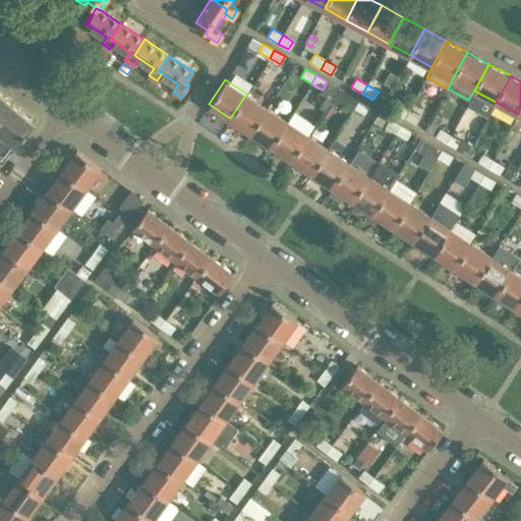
[(0,91),(0,116),(12,102),(0,91)]
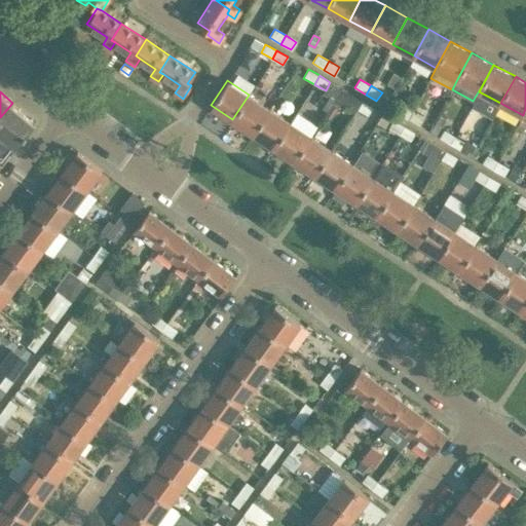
[(345,103),(357,109),(362,101),(350,94),(345,103)]
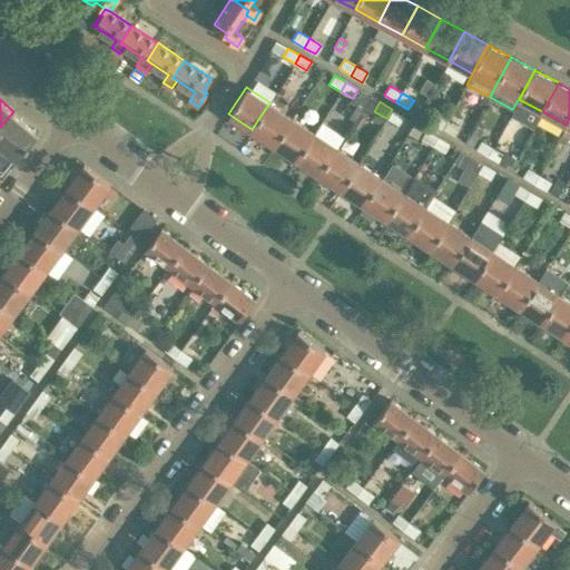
[(269,102),(252,129),(274,144),(292,117),(269,102)]
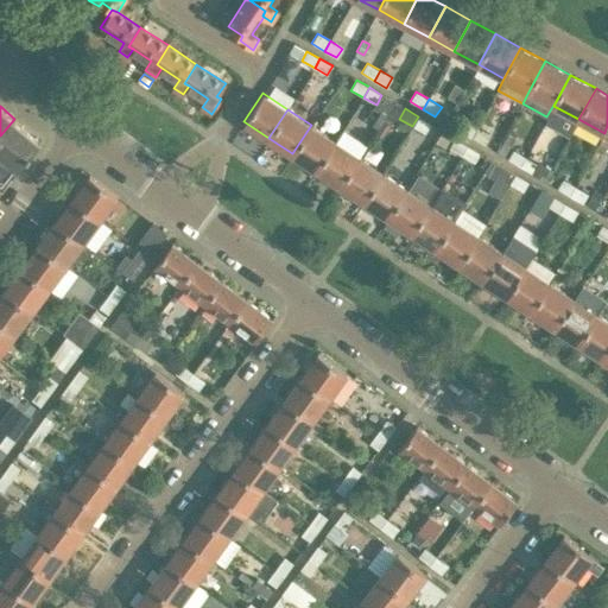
[(464,120),(458,131),(470,138),(476,127),(480,122),(469,115),(466,121),(464,120)]
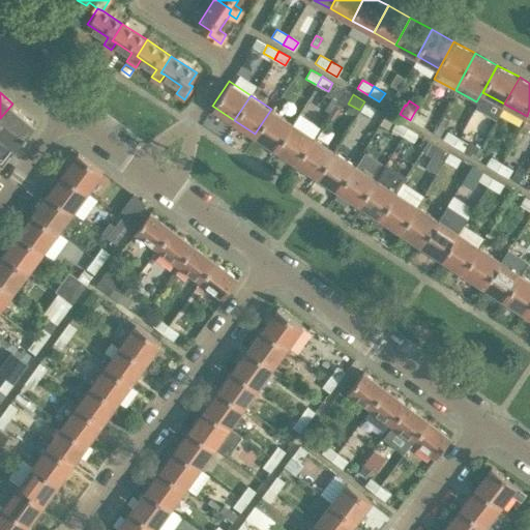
[(376,108),(364,101),(359,110),(370,116),(376,108)]
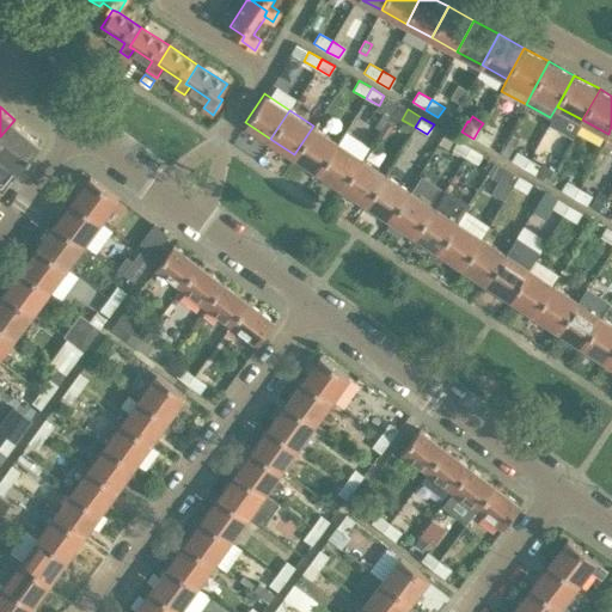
[(0,136),(0,189),(18,167),(41,140),(14,120),(0,136)]
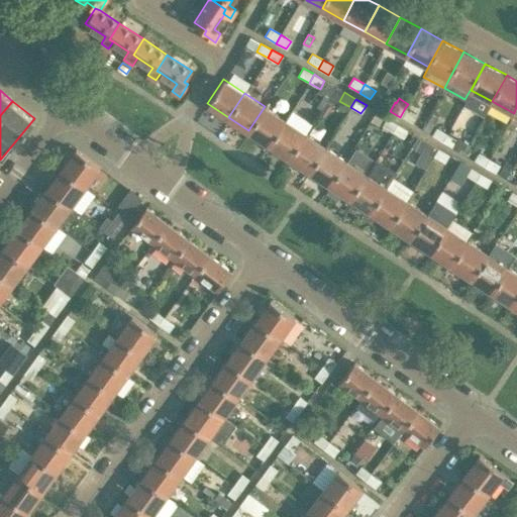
[(265,106),(248,130),(269,144),(285,119),(265,106)]
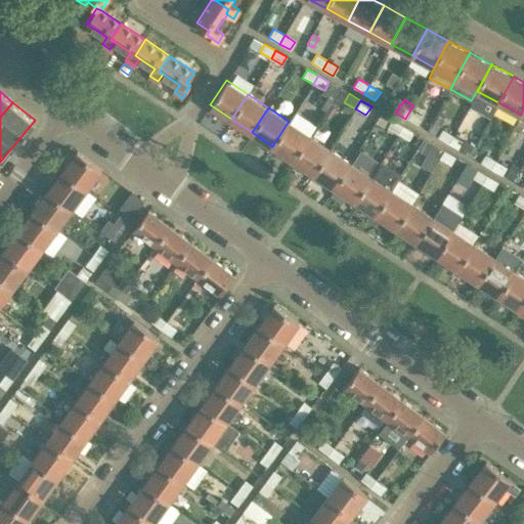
[(410,110),(405,119),(418,125),(422,117),(410,110)]
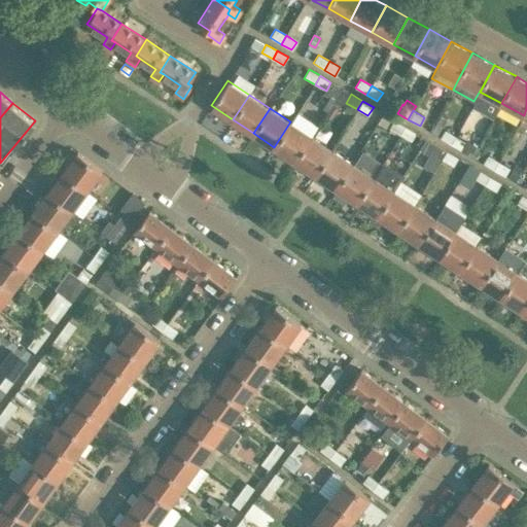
[(440,116),(434,124),(430,132),(436,136),(447,119),(440,116)]
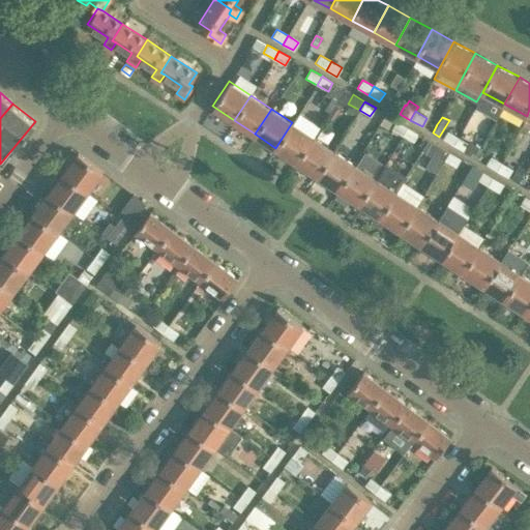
[(391,128),(402,136),(408,126),(396,120),(391,128)]
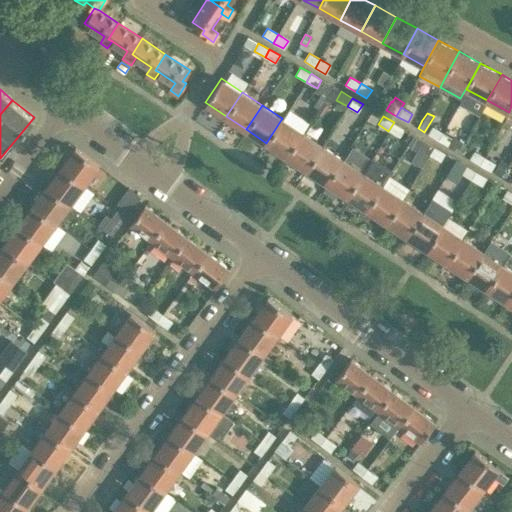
[(282,118),(266,143),(286,156),(302,132),(282,118)]
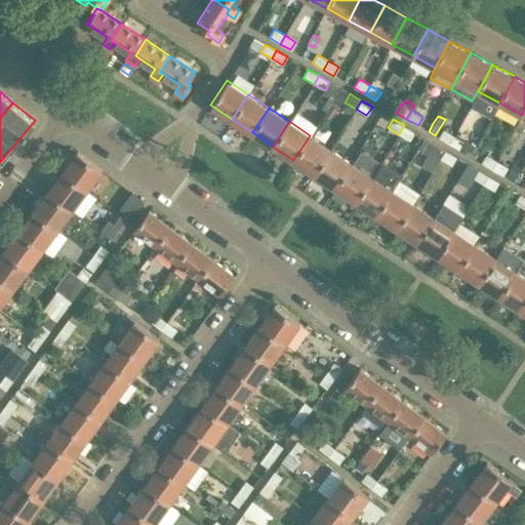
[(414,132),(404,125),(398,134),(409,142),(414,132)]
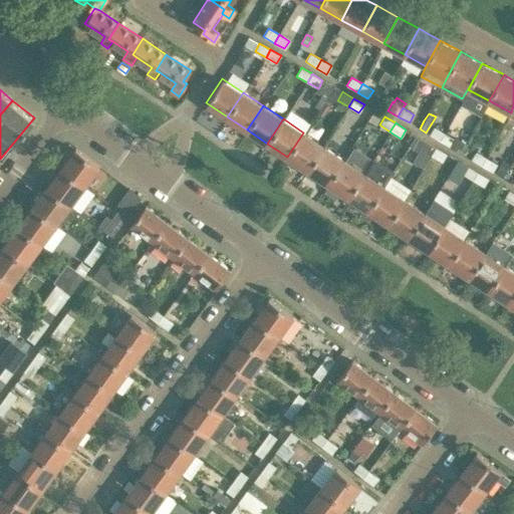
[(429,135),(440,142),(445,133),(434,126),(429,135)]
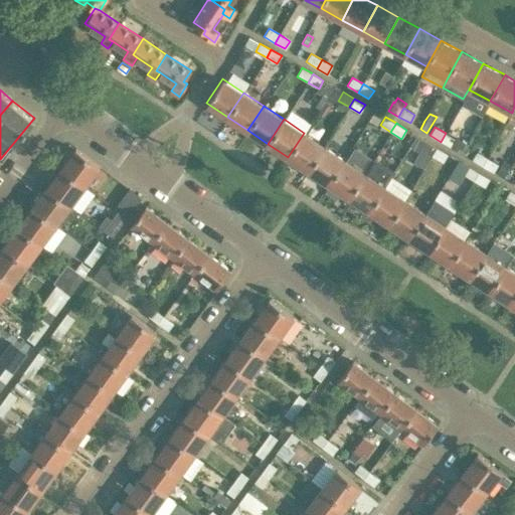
[(304,133),(288,157),(308,170),(324,146),(304,133)]
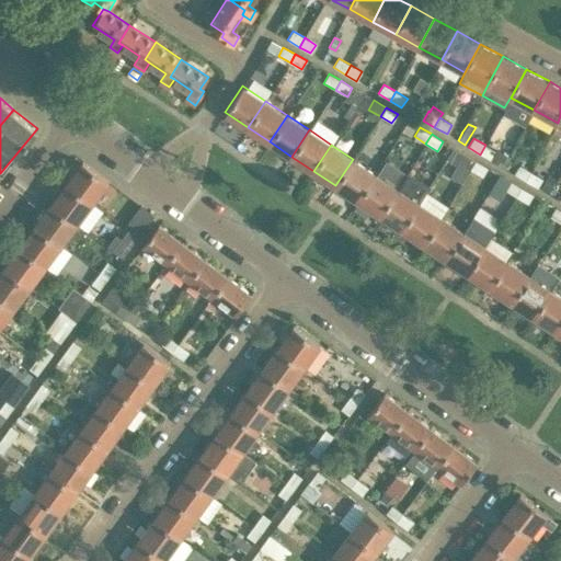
[(485,145),(480,155),(492,161),(497,151),(485,145)]
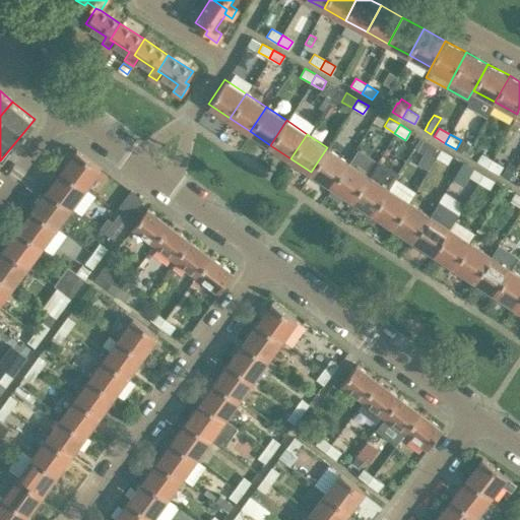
[(431,143),(423,156),(432,163),(435,157),(440,148),(431,143)]
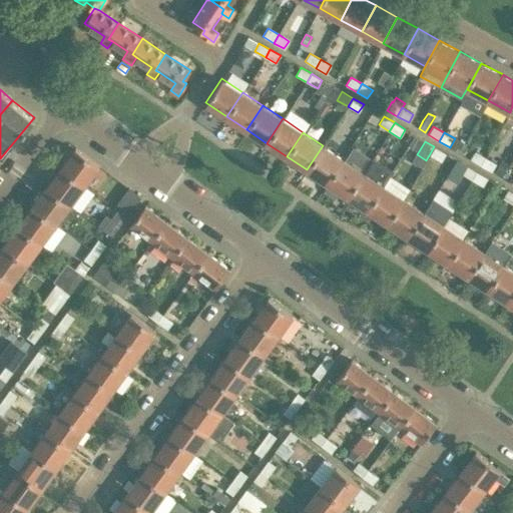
[(323,145),(307,169),(327,182),(343,158),(323,145)]
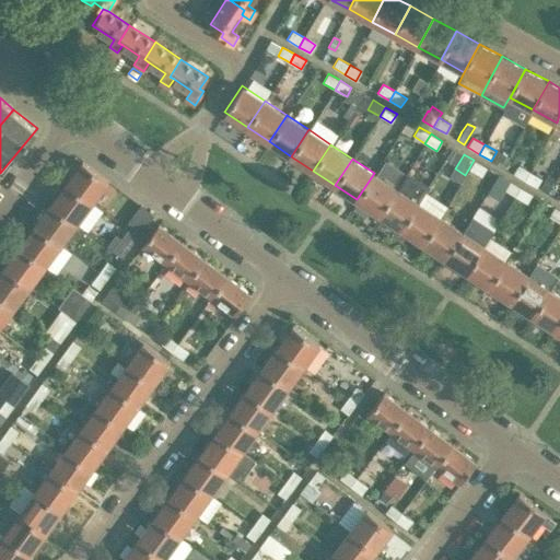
[(81,160),(65,182),(92,202),(108,181),(81,160)]
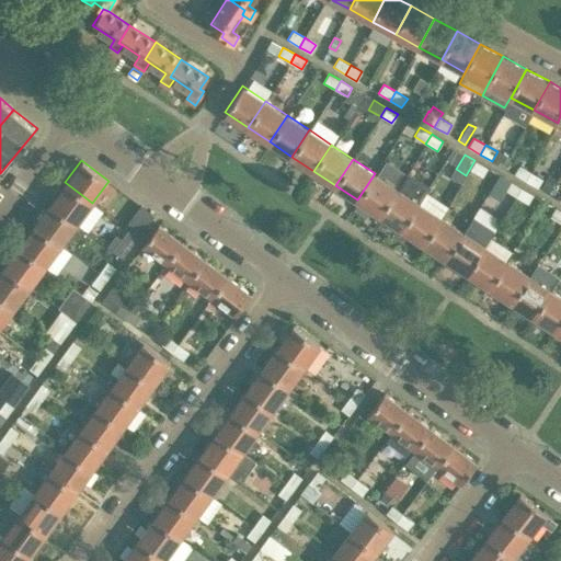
[(474,160),(469,170),(482,176),(488,168),(474,160)]
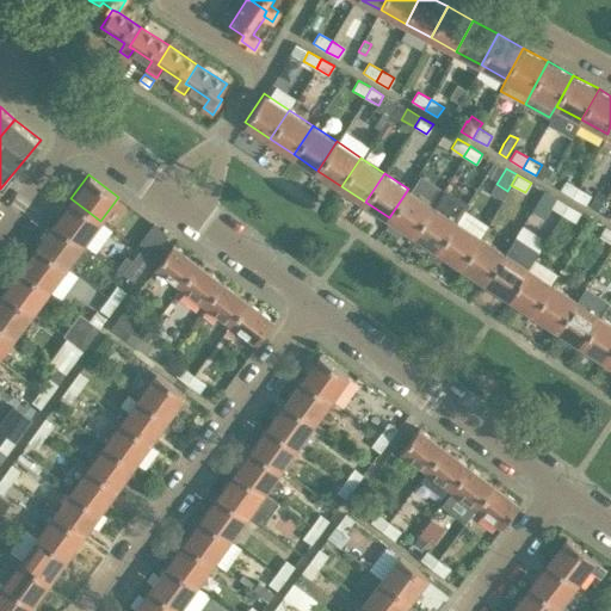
[(566,180),(560,190),(571,196),(576,186),(566,180)]
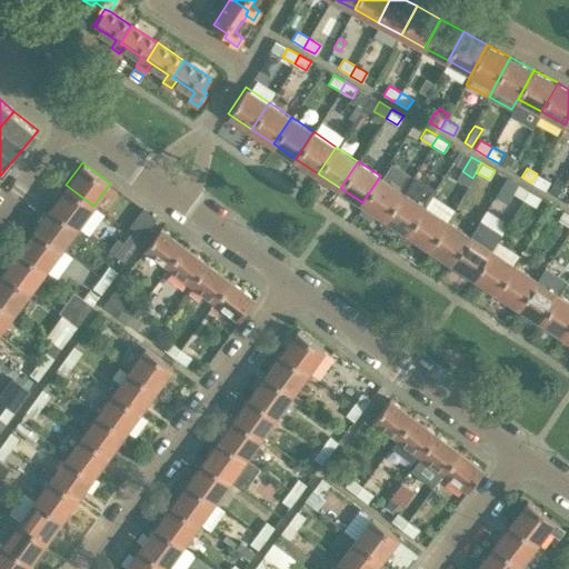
[(403,191),(386,218),(408,232),(426,206),(432,195),(437,188),(413,173),(403,191)]
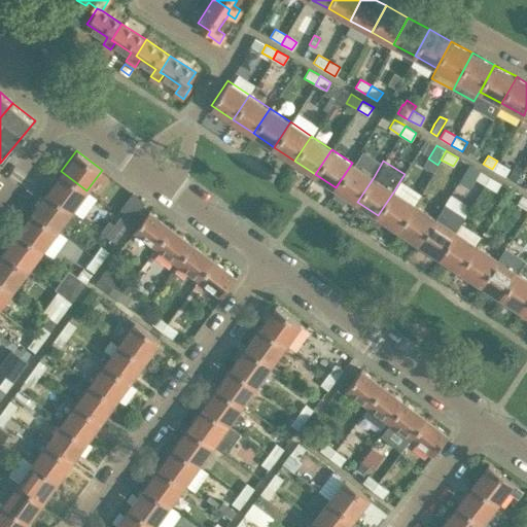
[(497,161),(492,169),(504,176),(510,168),(497,161)]
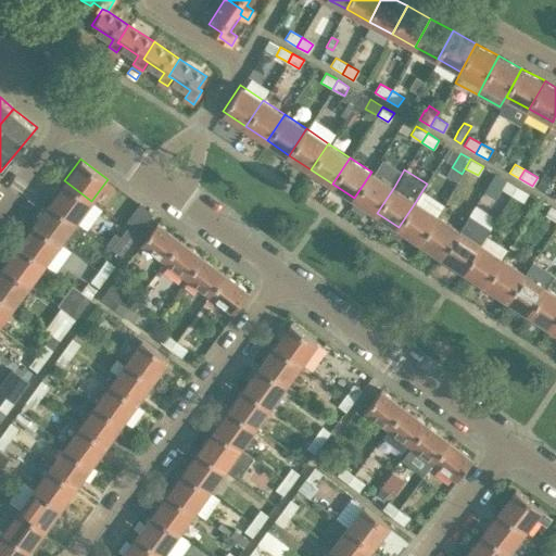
[(371,172),(354,198),(377,213),(394,187),(371,172)]
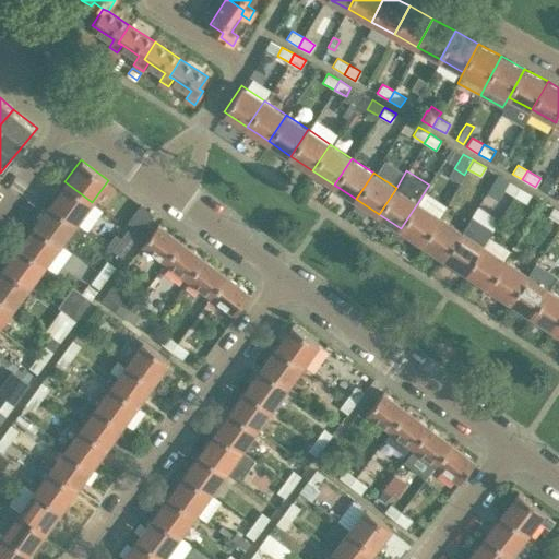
[(508,180),(496,173),(485,192),(497,199),(502,189),(508,180)]
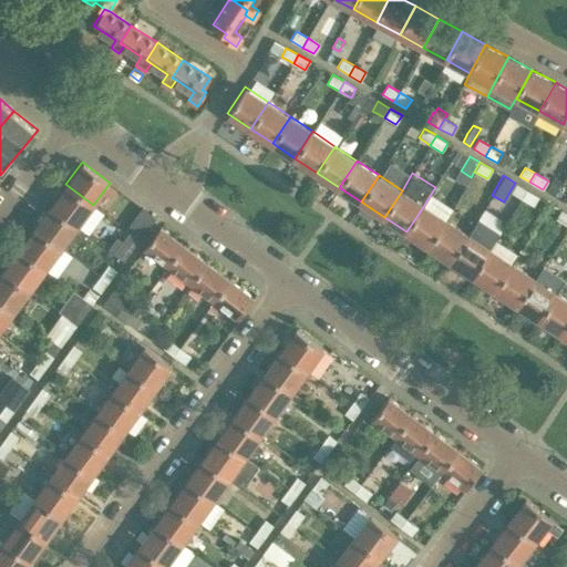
[(555,175),(547,188),(554,193),(562,179),(555,175)]
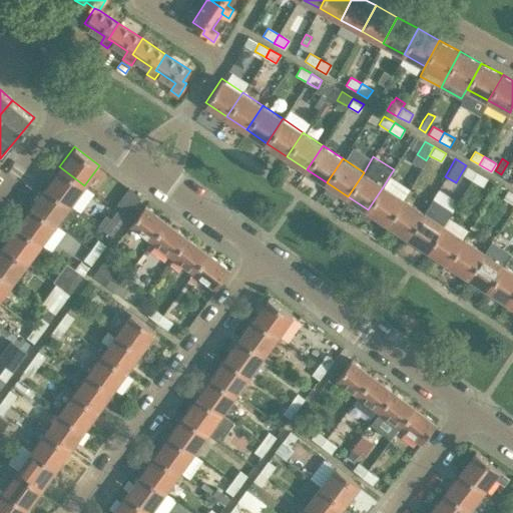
[(461,173),(472,180),(477,171),(466,165),(461,173)]
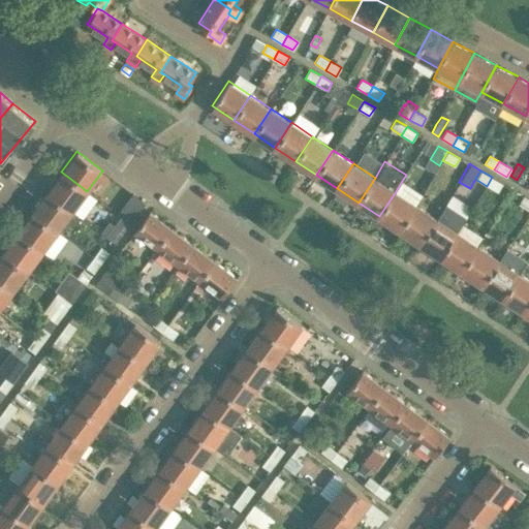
[(61,172),(47,192),(72,211),(87,191),(61,172)]
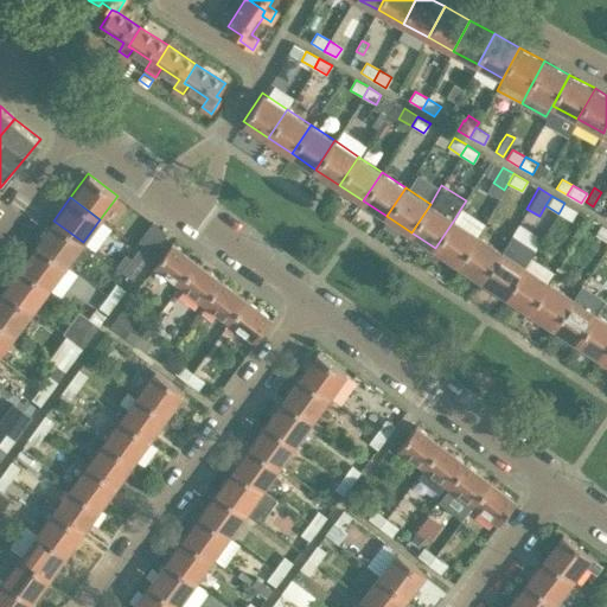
[(577,210),(564,203),(558,213),(570,221),(577,210)]
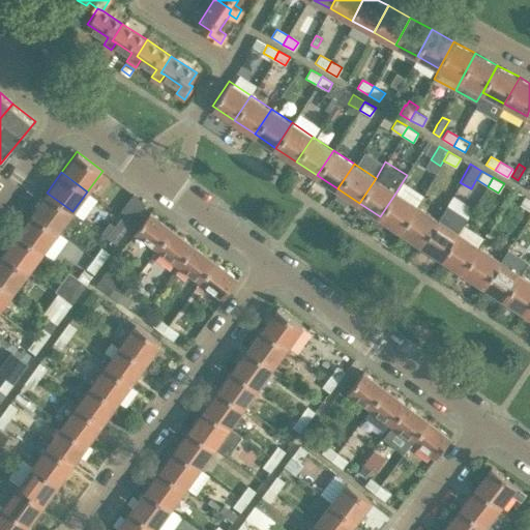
[(396,192),(380,216),(401,230),(417,205),(396,192)]
